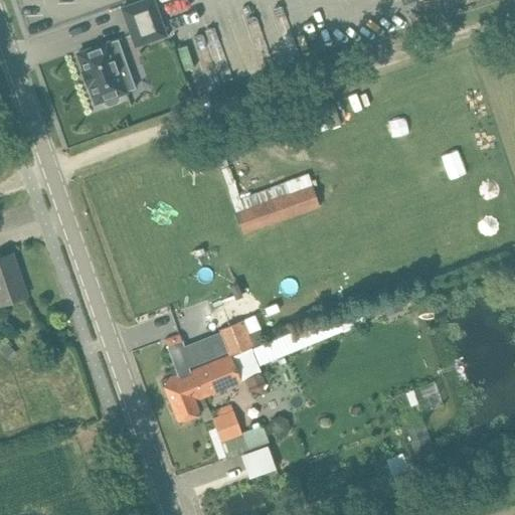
[(144,0),(122,8),(135,46),(165,35),(152,0),(144,0)]
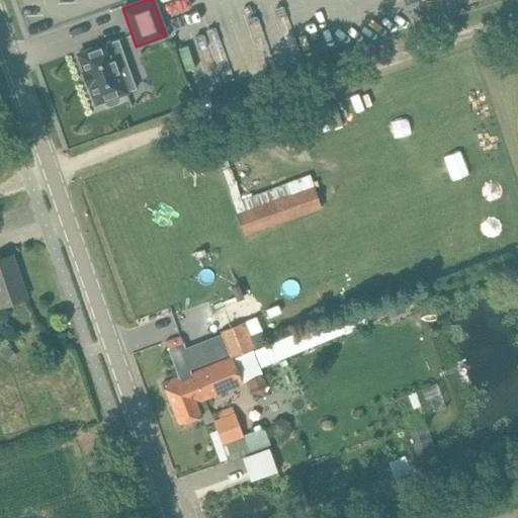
[(119,74),(130,71),(118,39),(78,54),(84,72),(82,73),(87,86),(89,86),(95,103),(104,100),(105,104),(109,106),(117,103),(119,99),(117,95),(126,92),(119,74)]
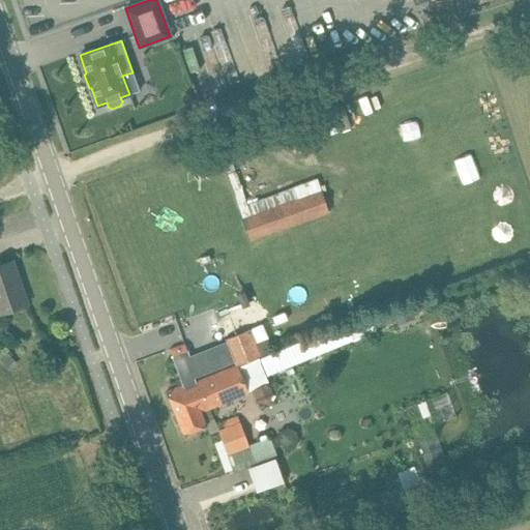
[(329,212),(317,180),(239,208),(251,240),(329,212)]
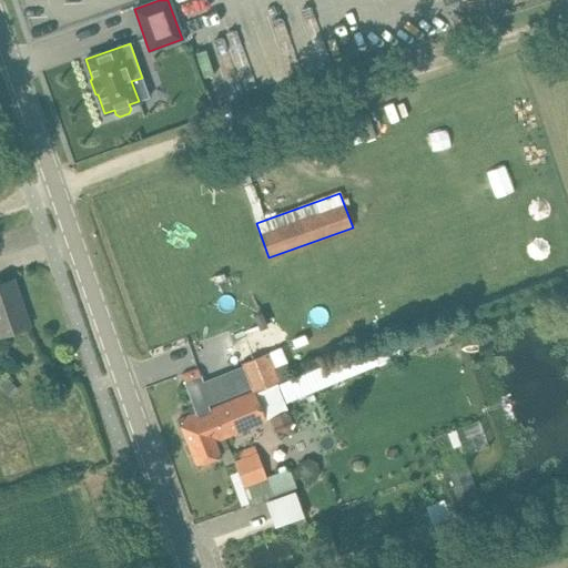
[(13,280),(0,284),(0,335),(29,326),(13,280)]
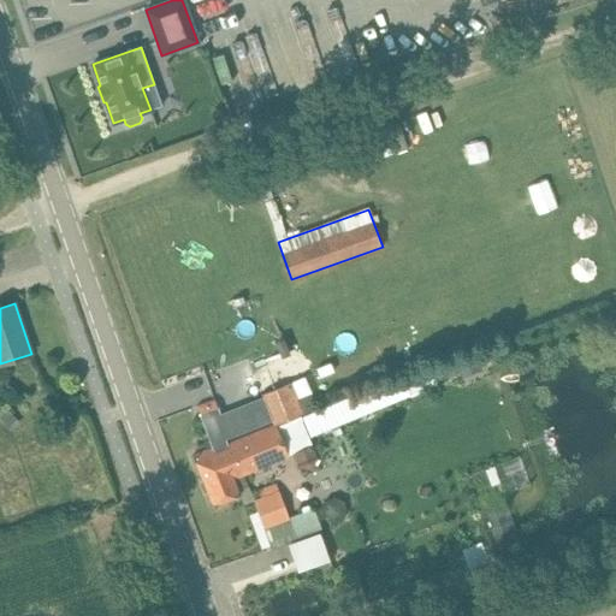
[(455,361),(462,378),(481,371),(479,366),(487,362),(483,350),(455,361)]
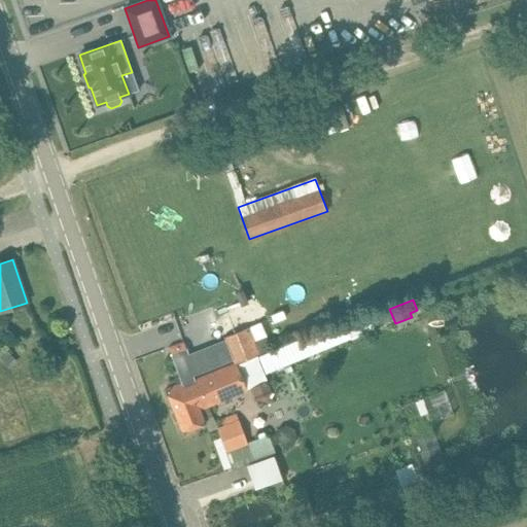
[(250,327),(224,338),(236,363),(256,355),(271,349),(267,338),(255,343),(250,327)]
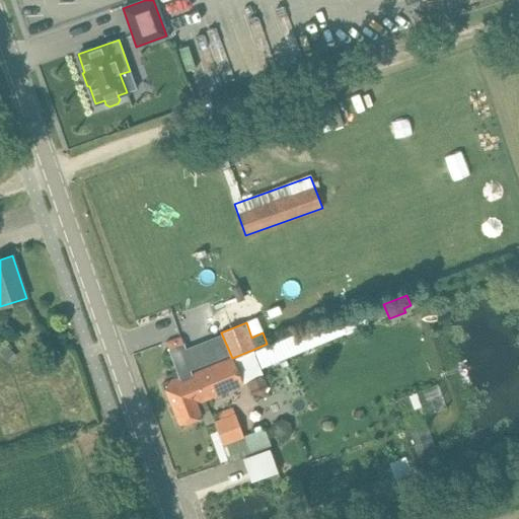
[(180,338),(166,343),(169,355),(186,349),(180,338)]
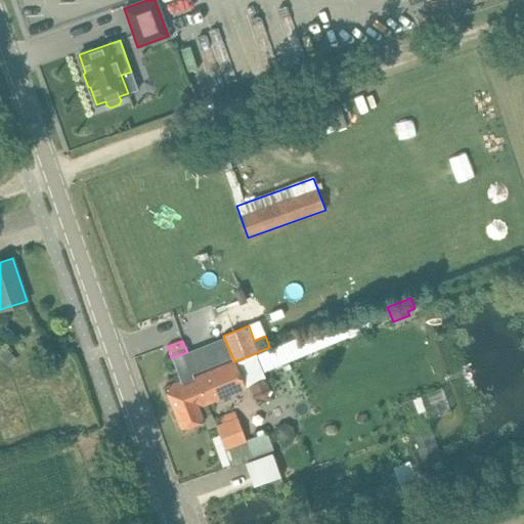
[(7,348),(0,353),(0,355),(8,365),(16,359),(7,348)]
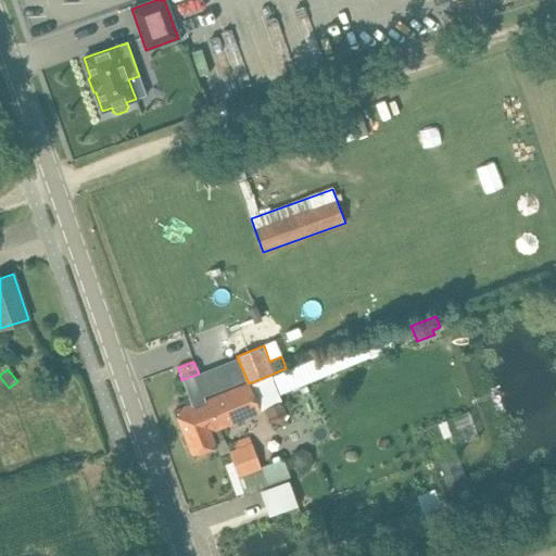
[(260,411),(249,383),(204,402),(216,429),(219,428),(260,411)]
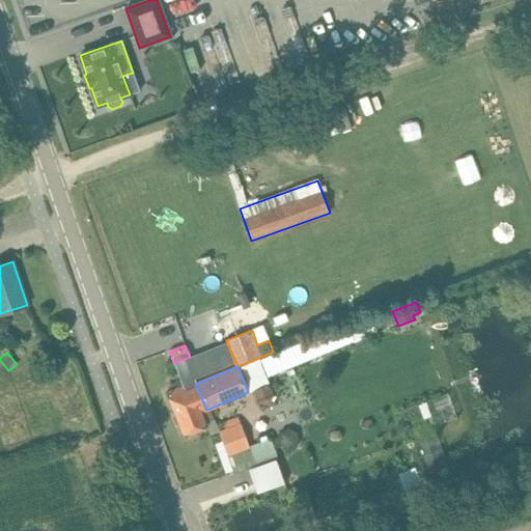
[(206,410),(195,384),(188,387),(187,385),(166,393),(184,436),(205,427),(199,413),(206,410)]
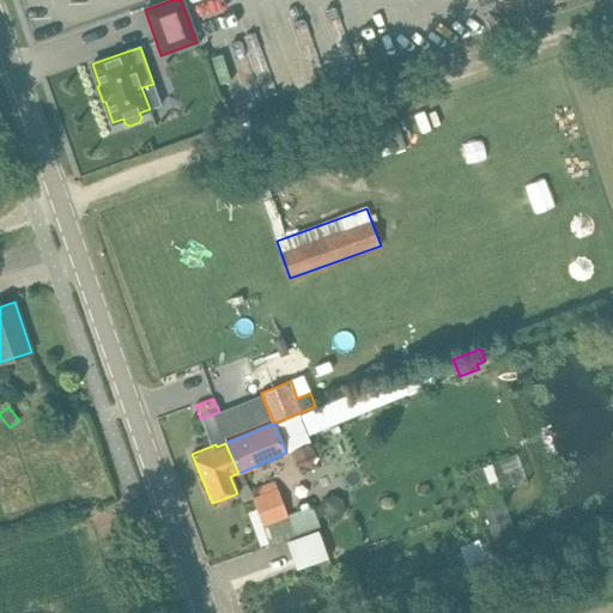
[(310,443),(291,451),(297,465),(305,468),(313,465),(316,457),(310,443)]
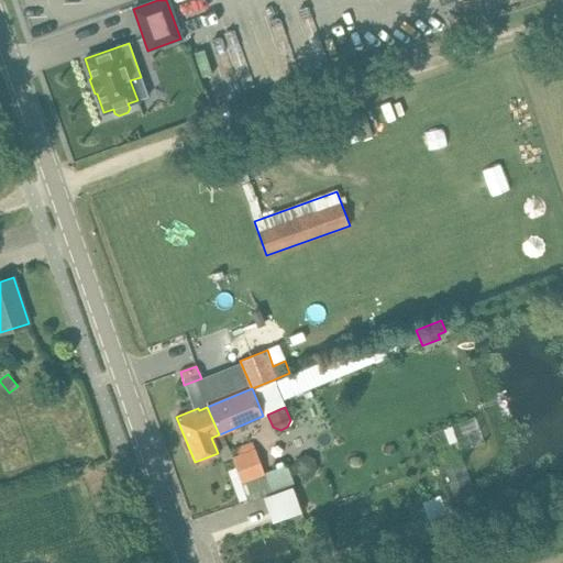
[(477,493),(465,449),(492,441),(485,416),(429,431),(449,500),(477,493)]
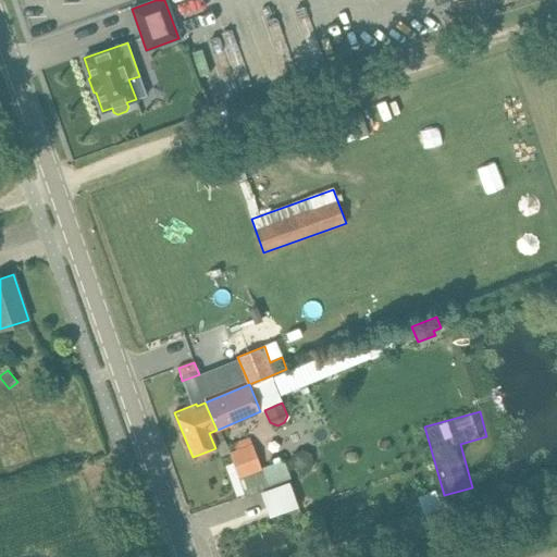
[(217,430),(209,433),(215,448),(217,447),(221,458),(229,455),(238,479),(245,496),(268,489),(289,481),(291,481),(284,461),(260,469),(251,447),(252,447),(249,437),(233,444),(236,450),(230,453),(220,429),(217,430)]
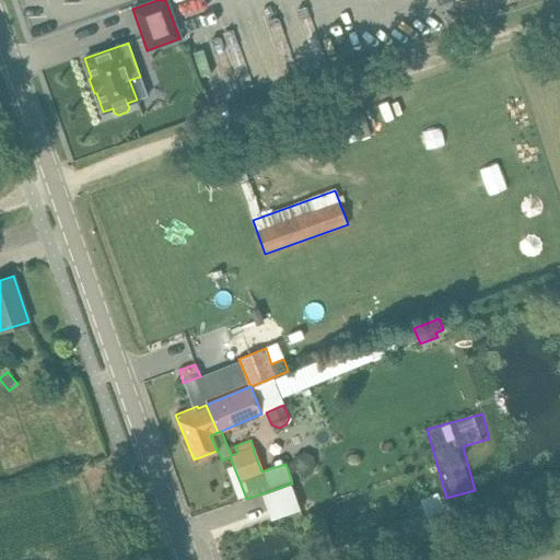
[(410,547),(483,522),(501,515),(496,498),(477,504),(475,498),(450,506),(401,522),(401,524),(321,553),(322,559),(371,559),(409,546),(410,547)]
